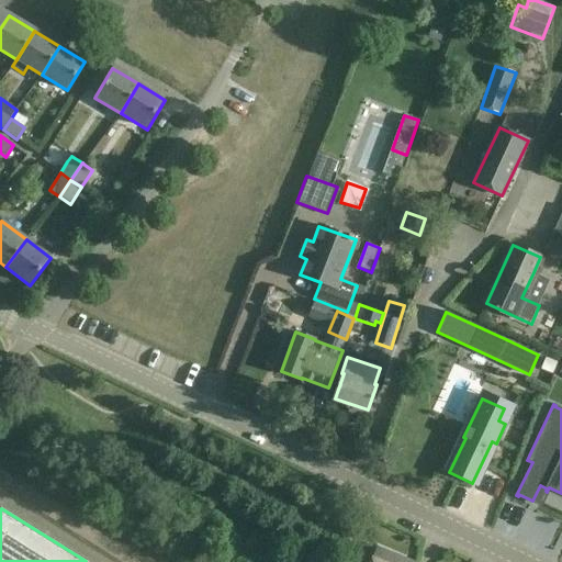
[(417,561),(378,546),(370,561),(417,561)]
